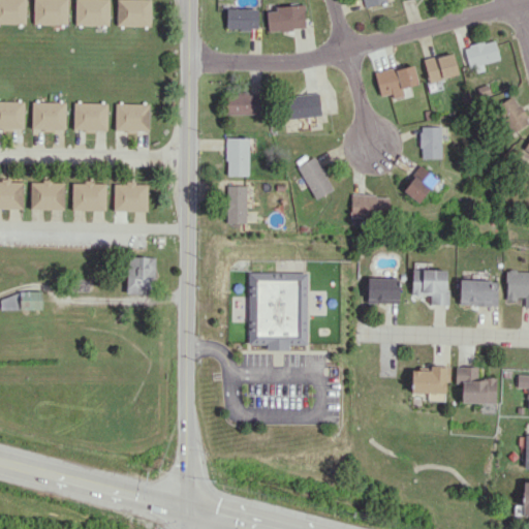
[(0,0),(0,23),(25,24),(25,0),(0,0)]
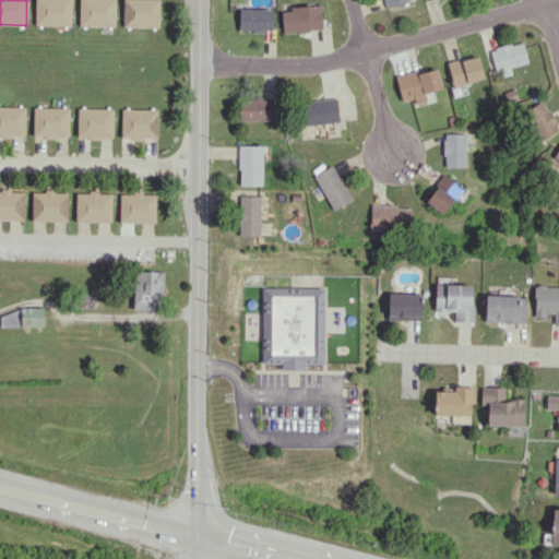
[(71,0),(35,0),(35,25),(71,26),(71,0)]
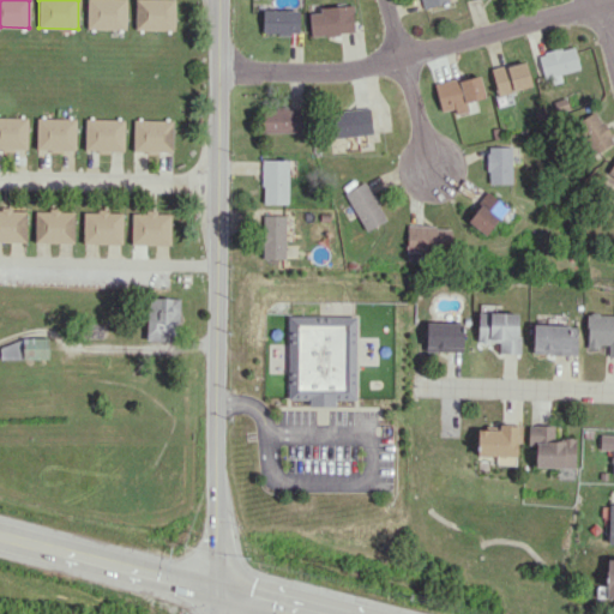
[(86,0),(86,29),(126,29),(126,0),(86,0)]
